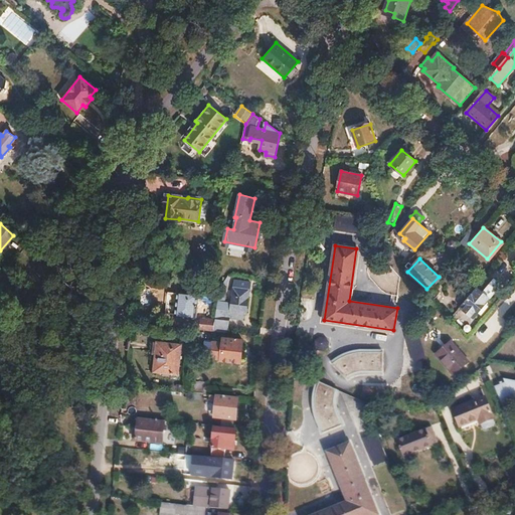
[(428,293),(426,295),(433,302),(440,292),(435,288),(430,294),(428,293)]
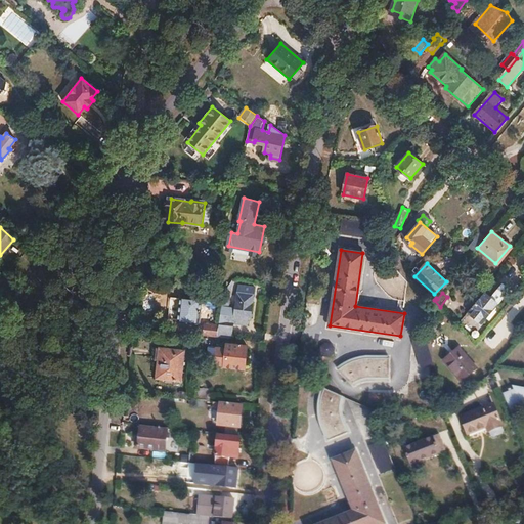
[(483,293),(467,312),(481,323),(497,304),(483,293)]
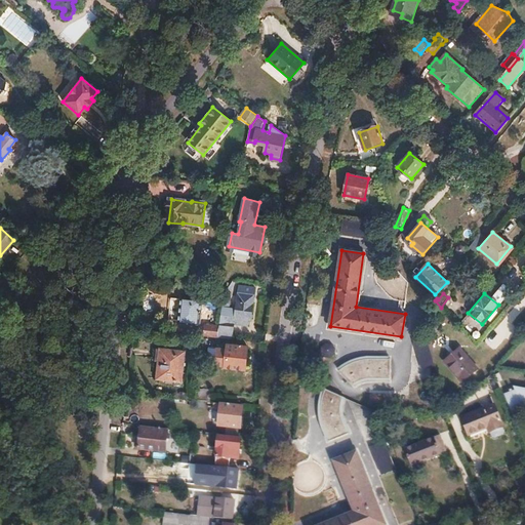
[(180,296),(177,324),(198,326),(201,298),(180,296)]
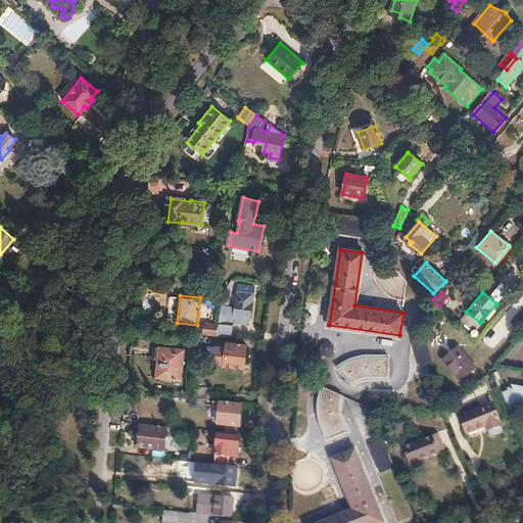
[(232,316),(231,321),(247,324),(248,318),(250,318),(252,302),(236,299),(234,316),(232,316)]
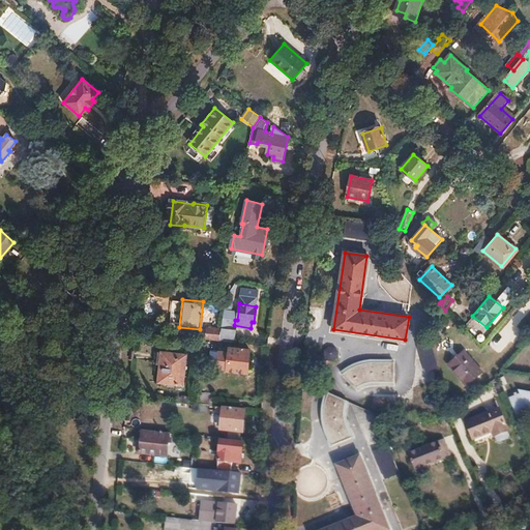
[(221,329),(219,337),(234,340),(235,332),(228,331),(229,324),(228,324),(222,323),(221,329)]
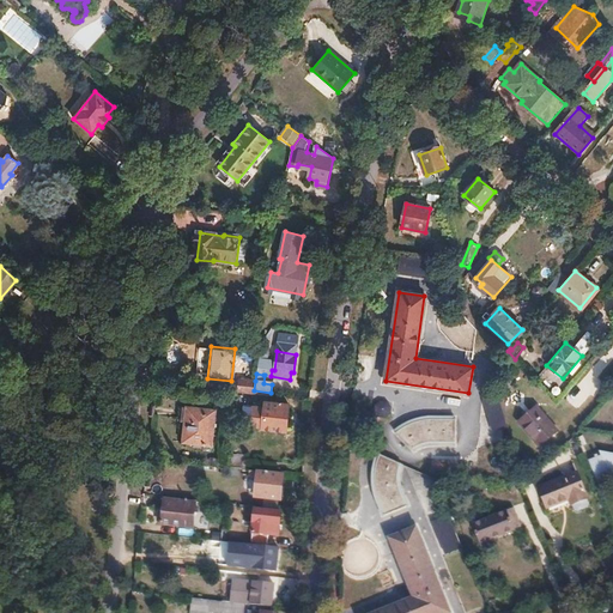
[(240,378),(238,389),(254,392),(254,390),(255,381),(240,378)]
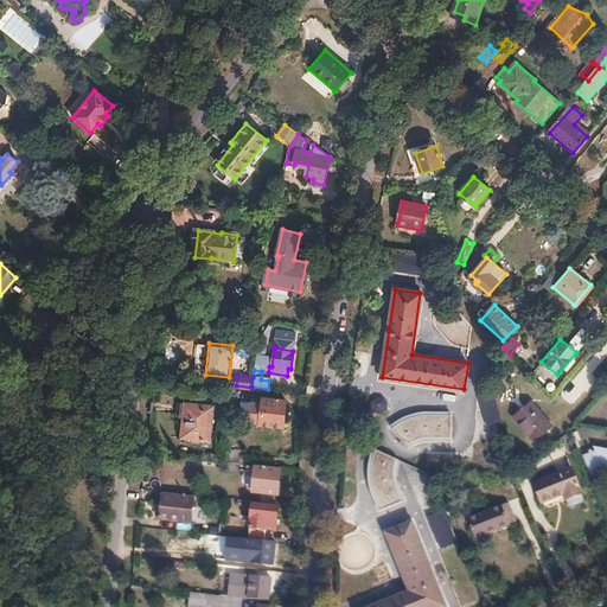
[(528,397),(512,415),(536,436),(551,417),(528,397)]
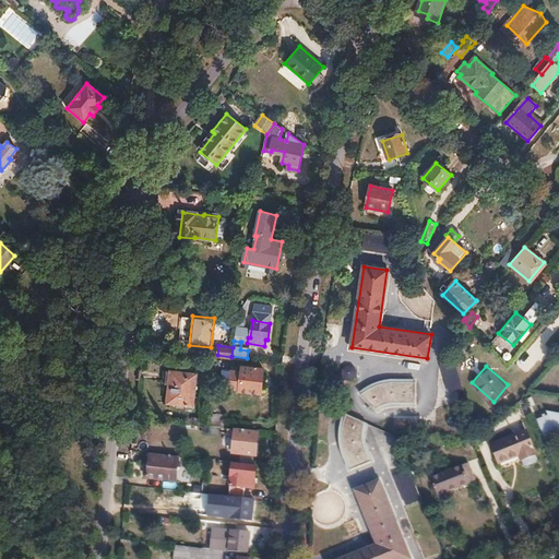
[(241,367),(239,391),(260,393),(263,369),(241,367)]
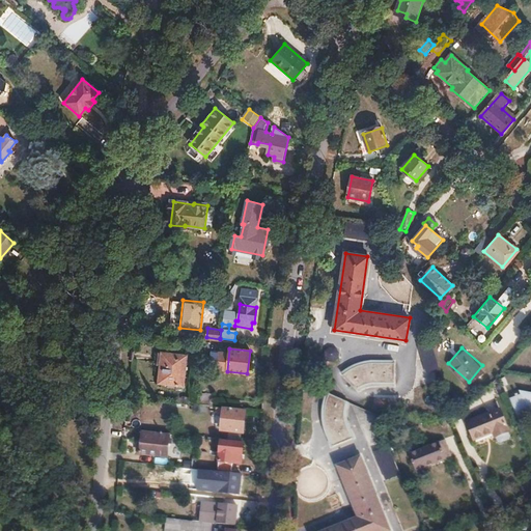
[(221,366),(221,352),(213,352),(212,366),(221,366)]
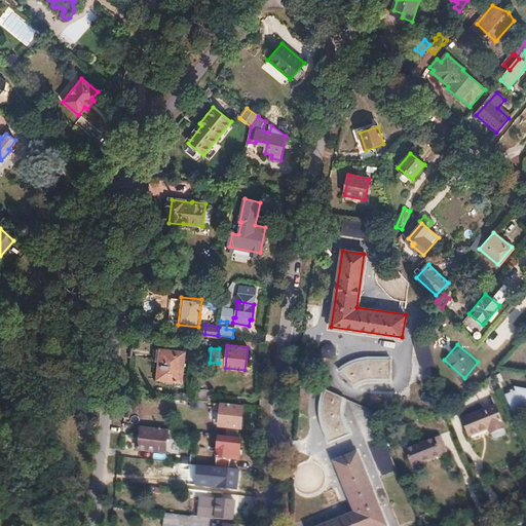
[(159,361),(157,379),(182,381),(185,351),(164,349),(162,361),(159,361)]
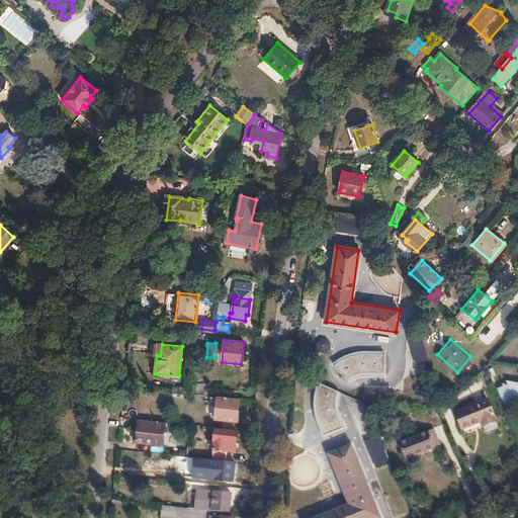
[(337,363),(333,366),(346,381),(351,377),(356,375),(361,374),(368,374),(385,374),(385,354),(360,354),(355,355),(349,357),(345,359),(341,361),(337,363)]
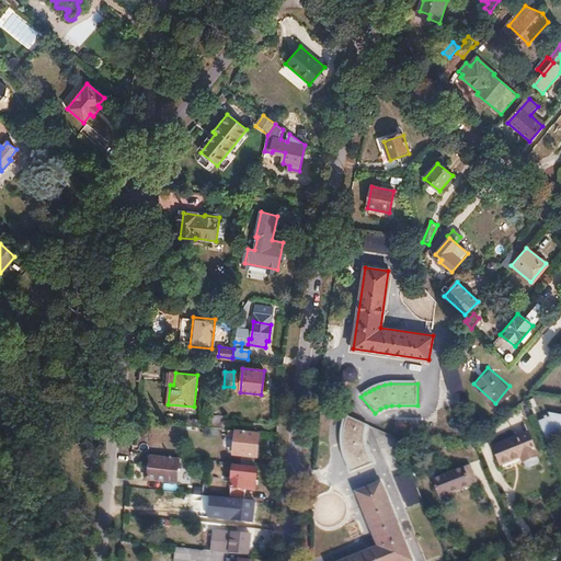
[(205,415),(204,426),(224,428),(225,418),(205,415)]
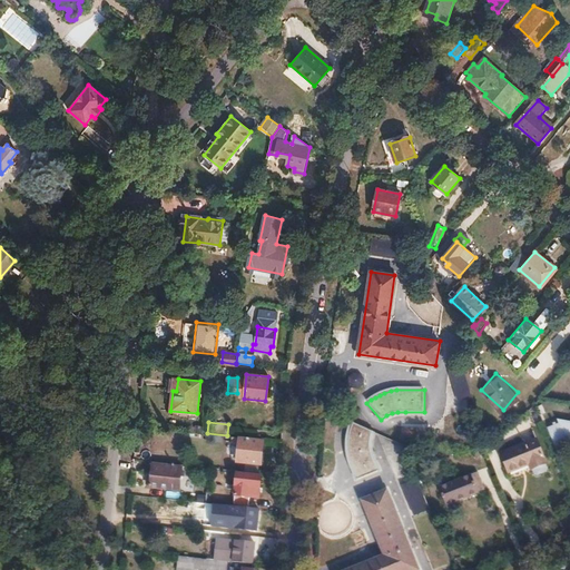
[(559,422),(548,428),(554,443),(566,439),(569,439),(569,425),(560,424),(559,422)]
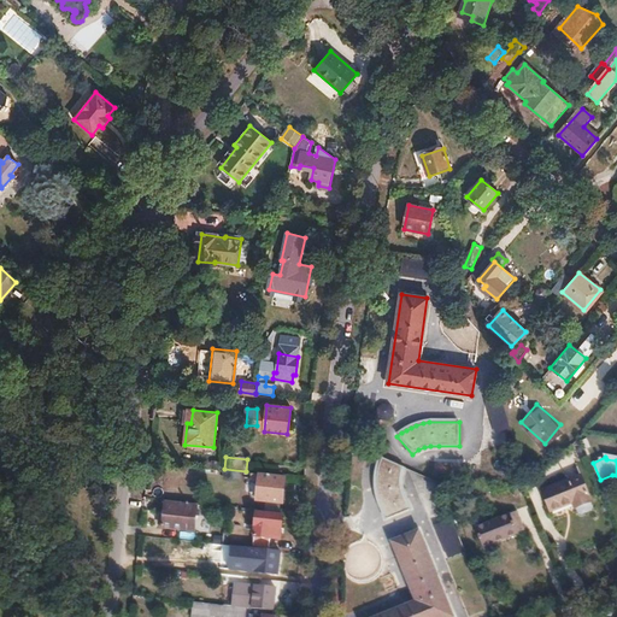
[(376,479),(376,485),(376,491),(377,497),(378,501),(381,507),(383,513),(386,519),(409,510),(406,506),(405,501),(403,498),(401,494),(400,489),(400,486),(400,481),(400,477),(401,472),(403,469),(380,460),(378,466),(377,472),(376,479)]
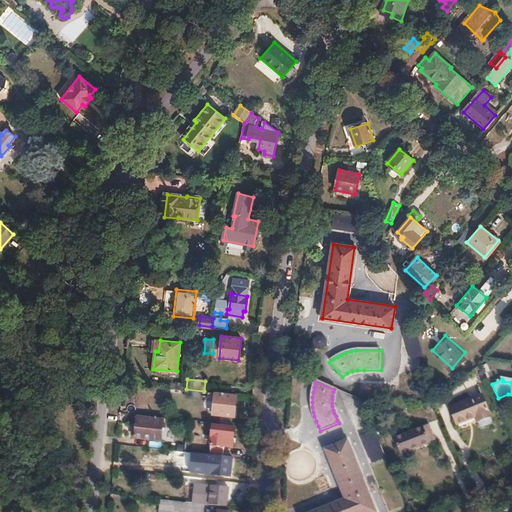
[(207,393),(207,396),(214,397),(212,415),(233,417),(236,396),(207,393)]
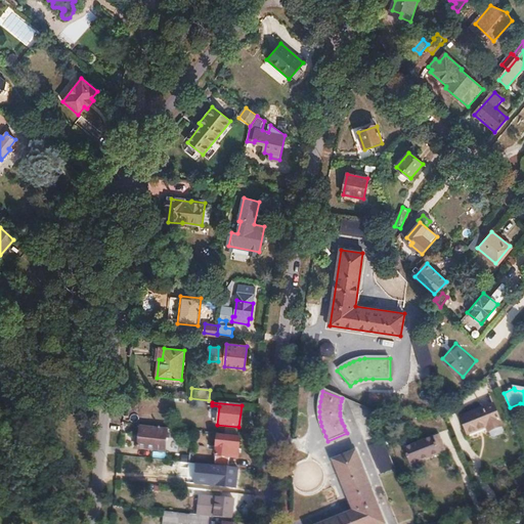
[(491,405),(459,419),(466,435),(485,428),(487,432),(500,427),(491,405)]
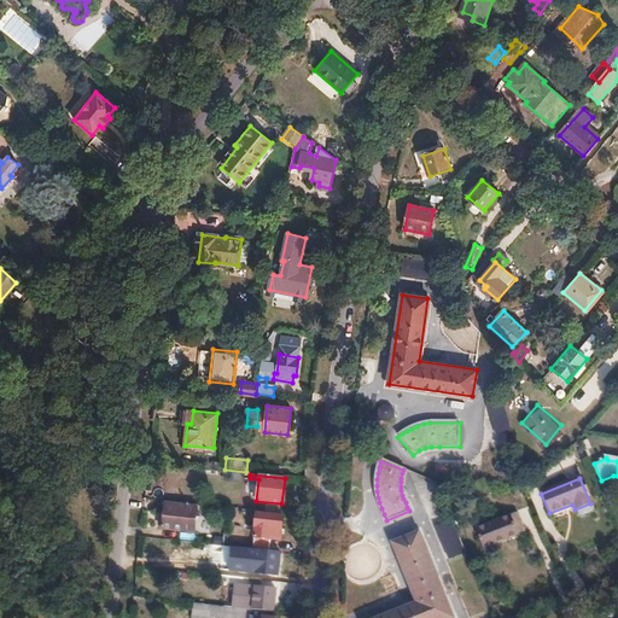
[(165,502),(163,528),(192,530),(194,506),(165,502)]
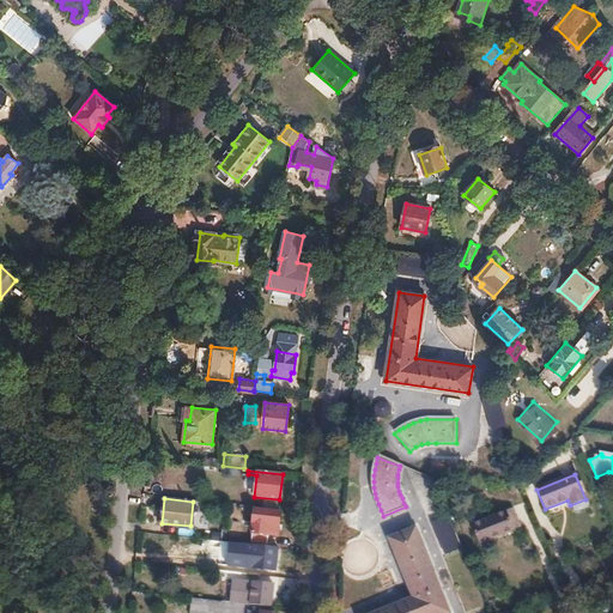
[(511,508),(471,526),(480,548),(490,545),(489,541),(514,530),(508,519),(515,516),(511,508)]
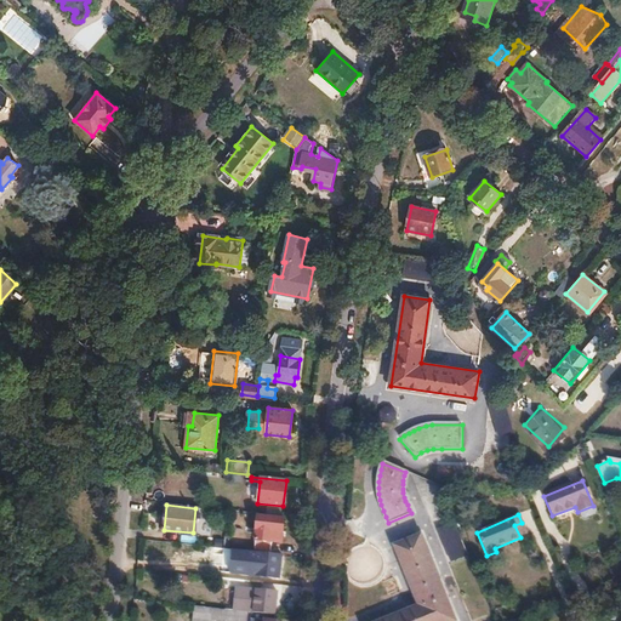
[(258,516),(255,548),(271,551),(272,542),(283,543),(285,519),(258,516)]
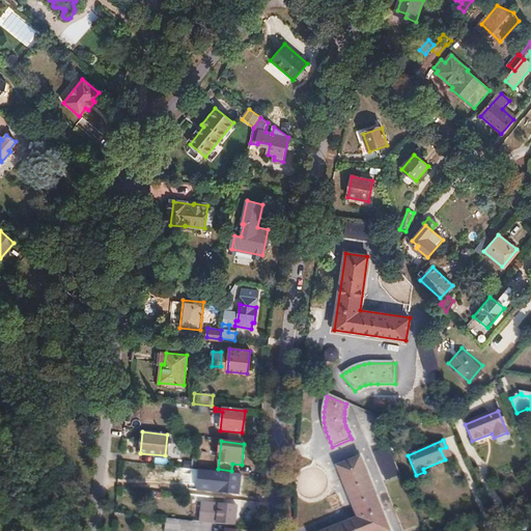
[(446,447),(440,449),(445,459),(450,457),(446,447)]
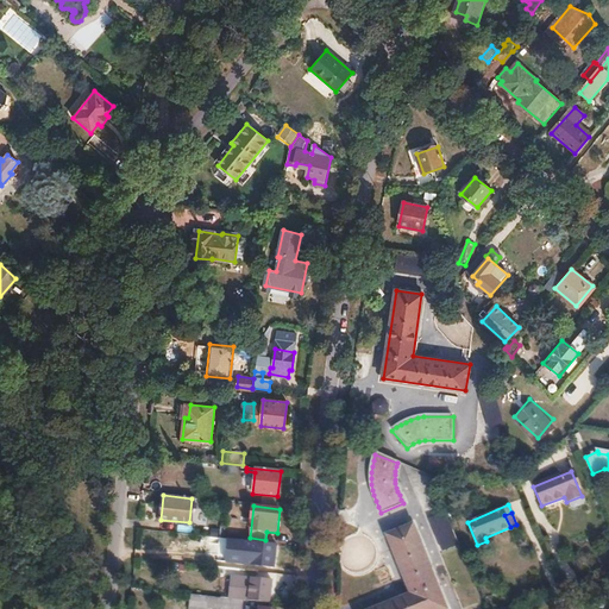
[(208,526),(207,537),(220,538),(221,527),(208,526)]
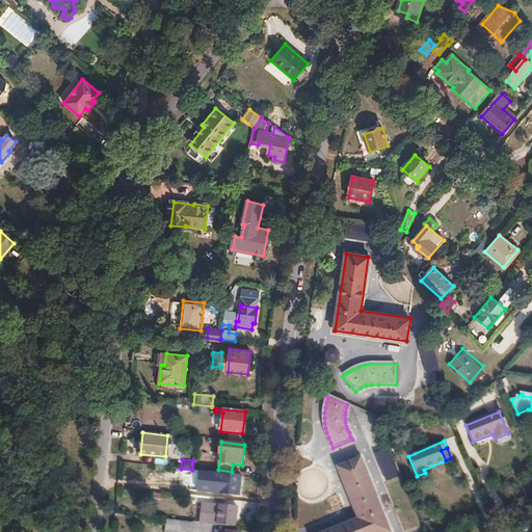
[(360,519),(327,531),(387,531),(390,531),(360,459),(339,468),(360,519)]
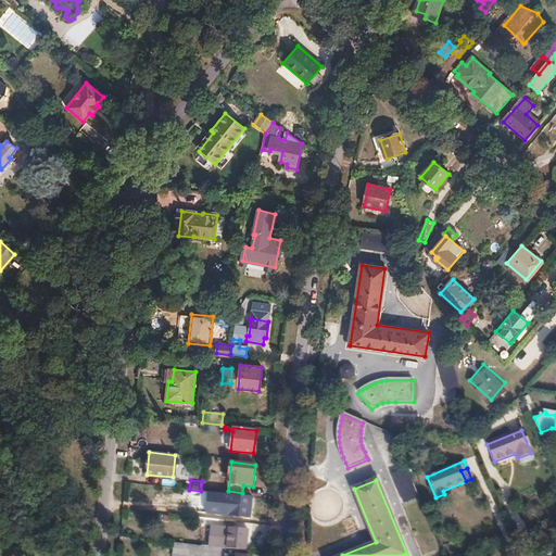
[(202,481),(201,491),(209,492),(216,492),(217,483),(202,481)]
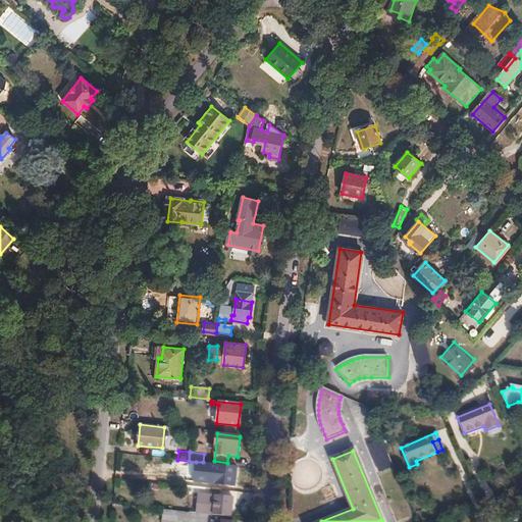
[(196,462),(196,468),(216,470),(215,483),(235,485),(237,466),(203,462),(196,462)]
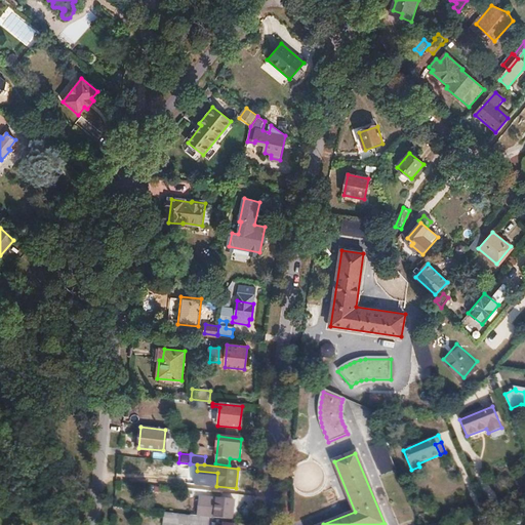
[(178,480),(177,488),(192,489),(204,491),(204,484),(195,483),(195,481),(178,480)]
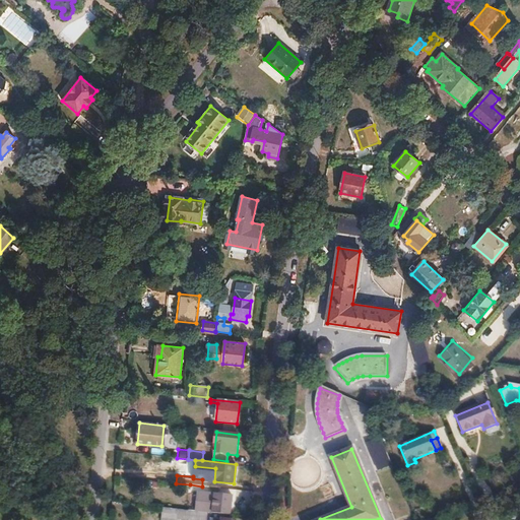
[(190,484),(189,492),(201,494),(202,486),(190,484)]
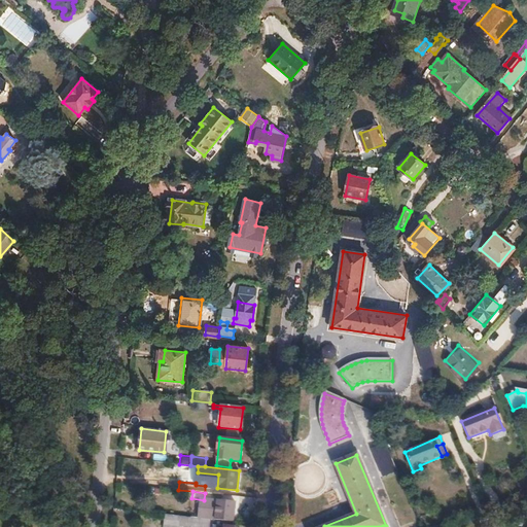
[(195,512),(195,517),(234,522),(236,502),(217,500),(216,515),(212,515),(212,514),(195,512)]
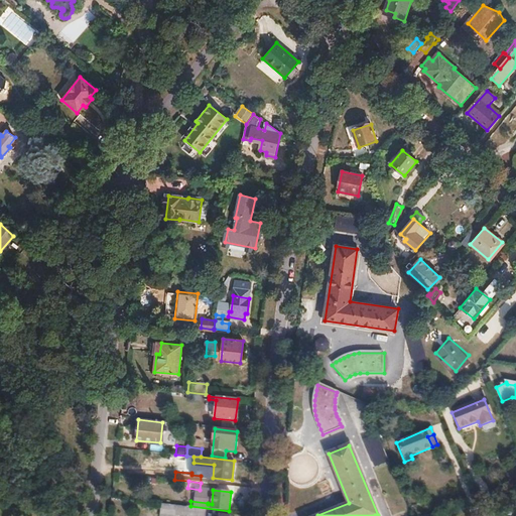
[(174,505),(173,514),(190,515),(228,515),(229,511),(190,506),(174,505)]
